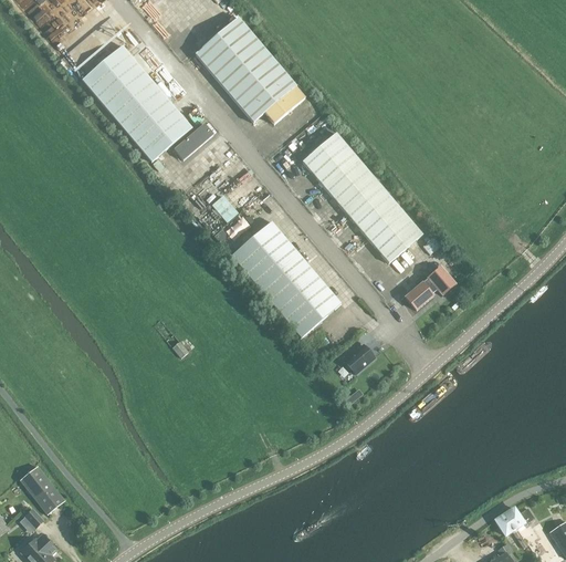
[(296,84),(239,16),(196,52),(253,121),(264,111),(274,122),(305,96),(295,85),(296,84)]
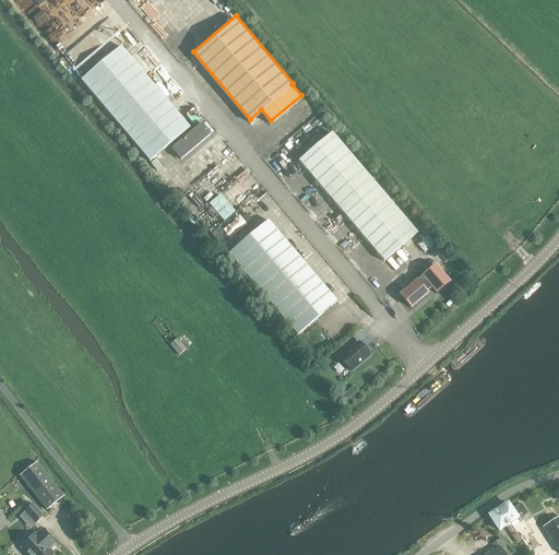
[(190,125),(121,43),(81,77),(150,158),(190,125)]
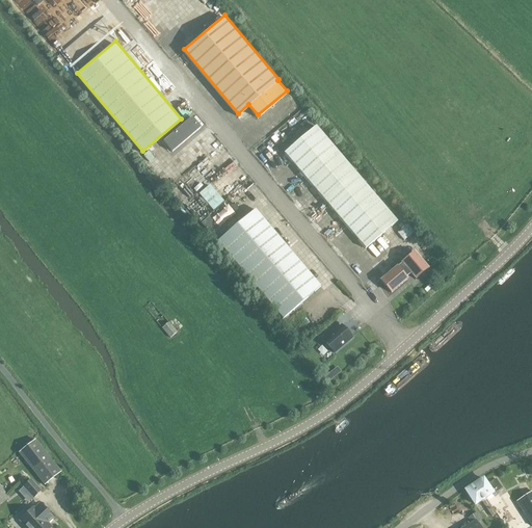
[(183,123),(163,138),(171,149),(191,132),(201,124),(192,114),(183,123)]
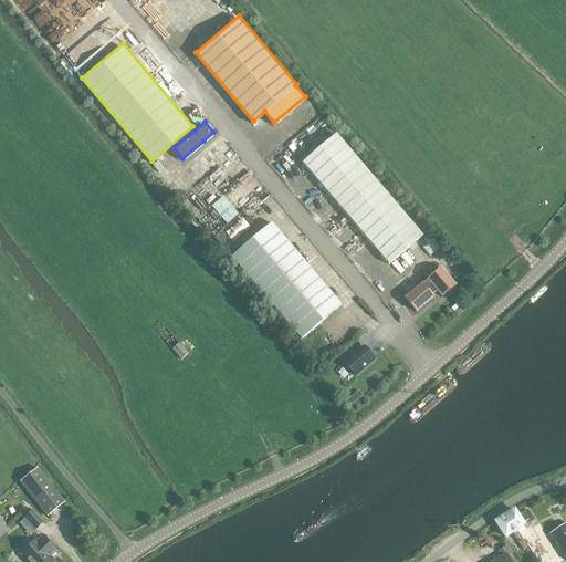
[(336,132),(303,160),(388,261),(422,232),(336,132)]
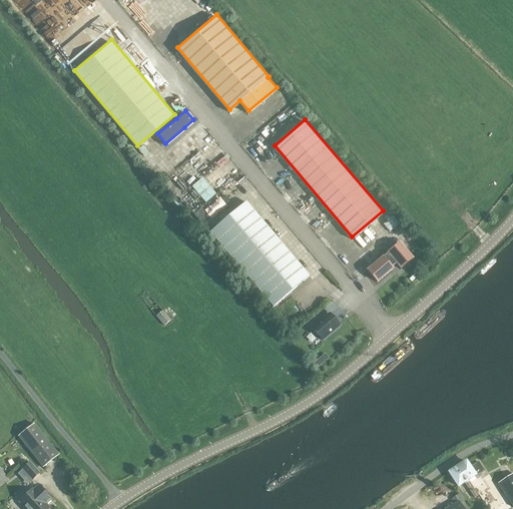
[(266,135),(275,144),(279,141),(270,131),(266,135)]
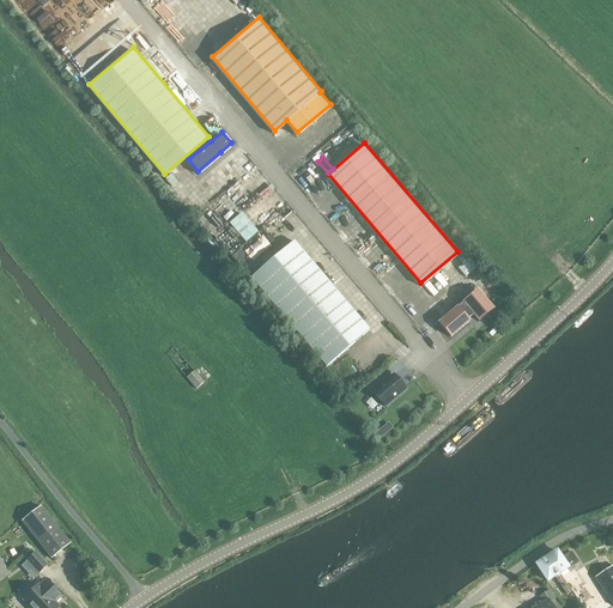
[(250,274),(326,363),(370,326),(295,237),(250,274)]
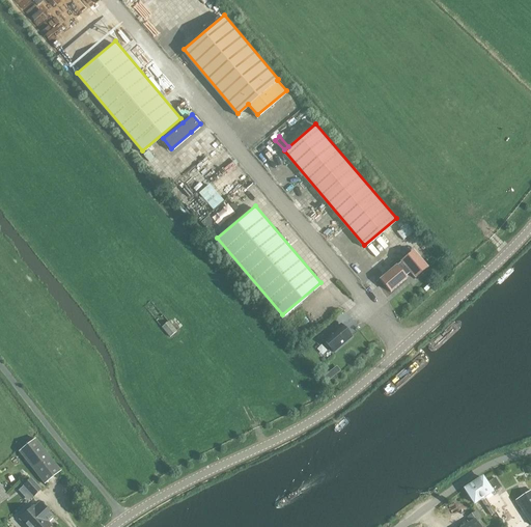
[(413,273),(415,275),(417,274),(416,274),(425,266),(427,265),(425,262),(416,251),(414,249),(411,251),(402,257),(401,259),(396,264),(394,266),(383,275),(380,277),(382,278),(389,287),(390,289),(393,287),(404,277),(407,275),(404,274),(410,269),(413,273)]
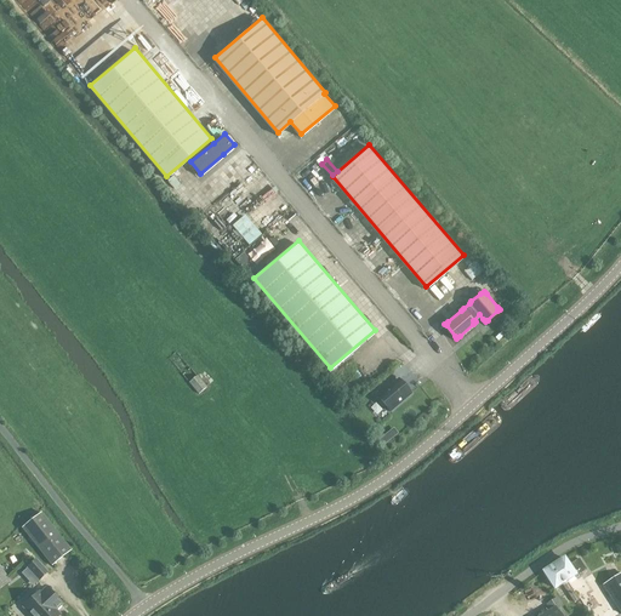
[(206,383),(197,372),(189,378),(199,389),(206,383)]
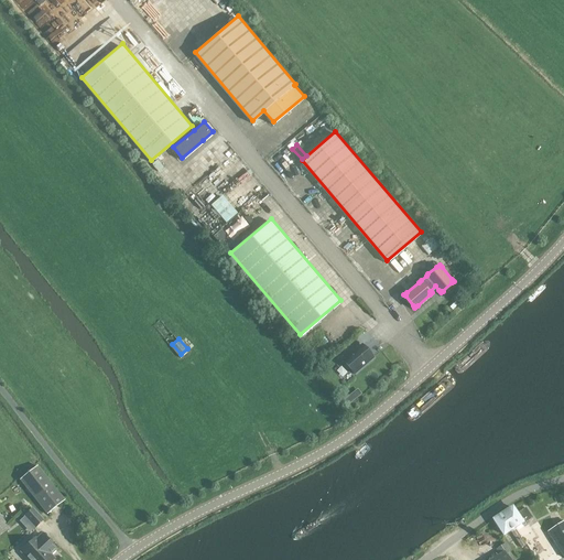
[(373,354),(369,351),(362,342),(344,357),(351,367),(354,370),(373,354)]
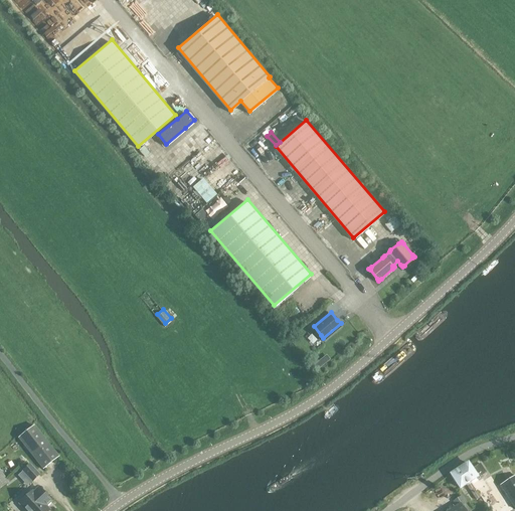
[(328,350),(316,359),(319,364),(332,355),(328,350)]
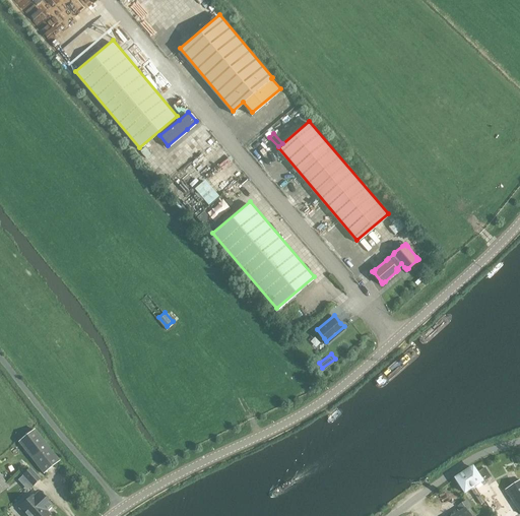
[(35,427),(18,439),(44,470),(60,458),(35,427)]
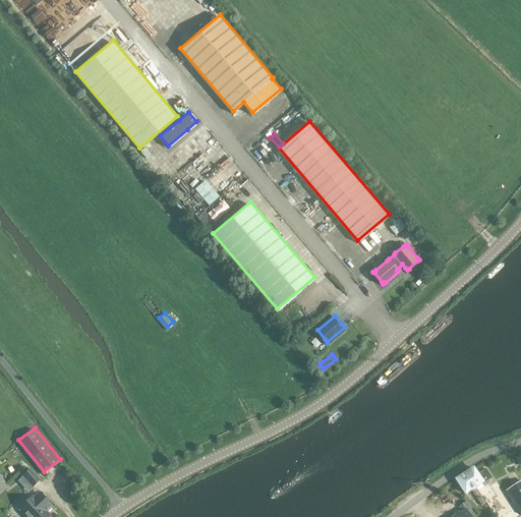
[(467,470),(476,484),(491,474),(485,465),(477,471),(473,466),(467,470)]
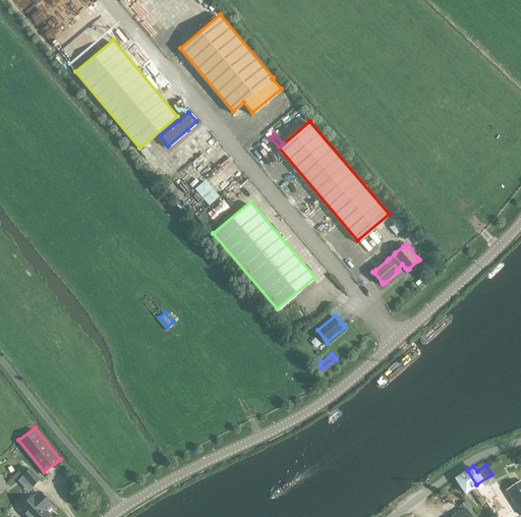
[(34,482),(40,476),(31,466),(23,472),(34,482)]
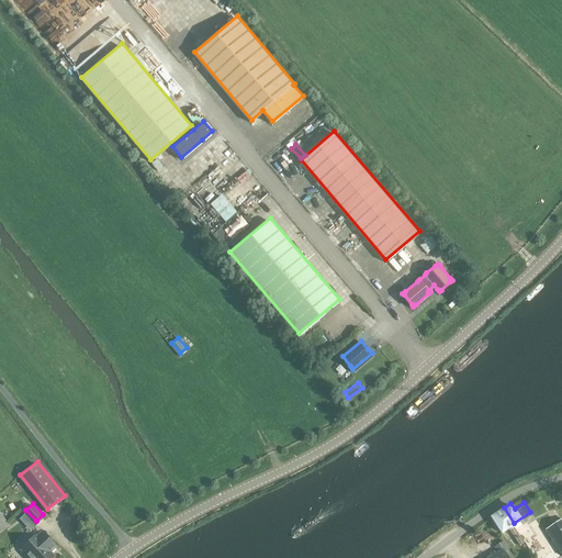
[(521,543),(524,542),(526,540),(518,529),(514,523),(504,508),(493,514),(502,529),(508,525),(521,543)]
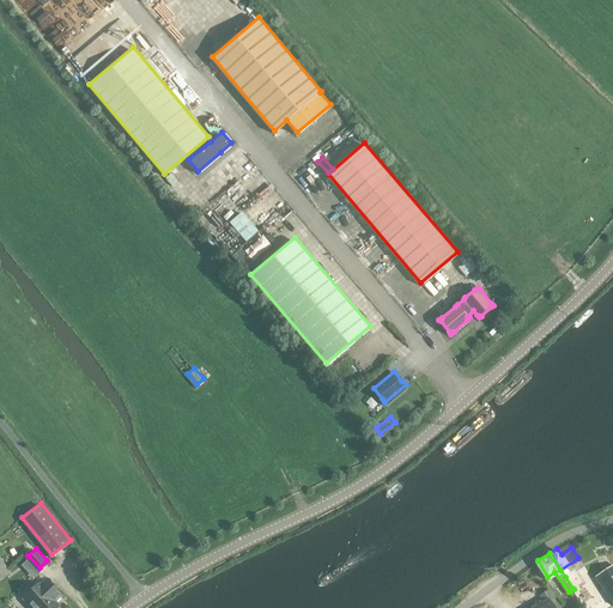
[(612,601),(612,561),(595,573),(612,601)]
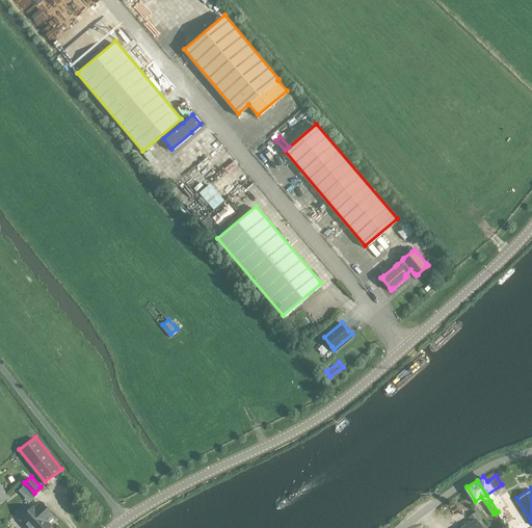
[(21,516),(31,527),(47,527),(48,526),(52,523),(48,519),(53,513),(41,500),(35,505),(33,503),(32,505),(29,505),(25,508),(25,511),(21,516)]
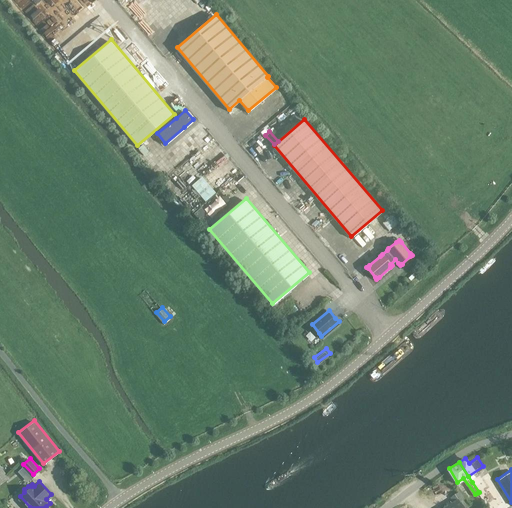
[(457,501),(446,507),(464,507),(468,504),(459,490),(452,494),(457,501)]
